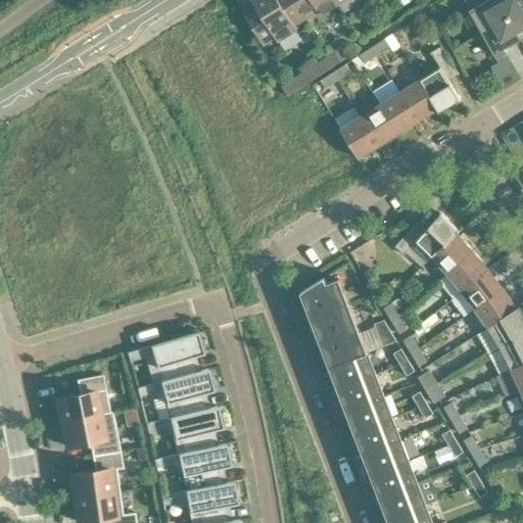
[(306,17),(295,0),(251,0),(254,4),(242,11),(263,45),(275,38),(278,41),(285,37),(297,29),(294,26),(306,18),(306,17)]
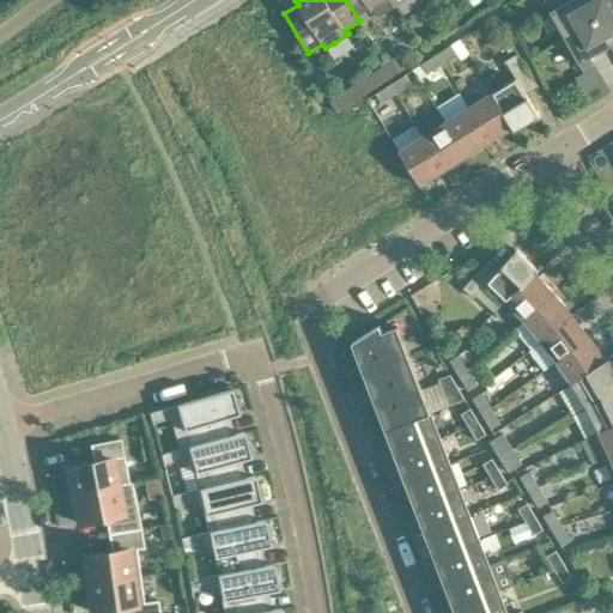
[(346,0),(359,20),(372,13),(375,18),(396,4),(393,0),(346,0)]
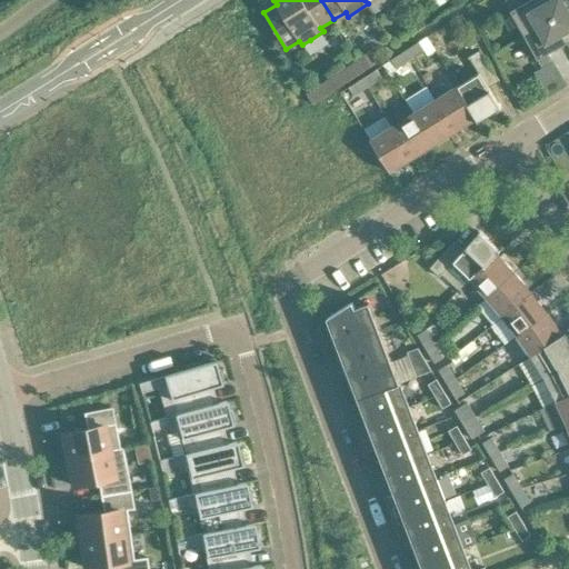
[(510,0),(506,2),(525,36),(553,19),(542,0),(529,0),(521,5),(518,0),(510,0)]
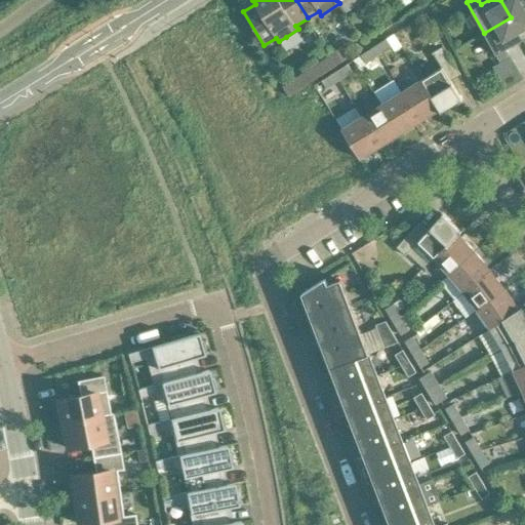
[(524,0),(500,0),(511,17),(524,9),(524,0)]
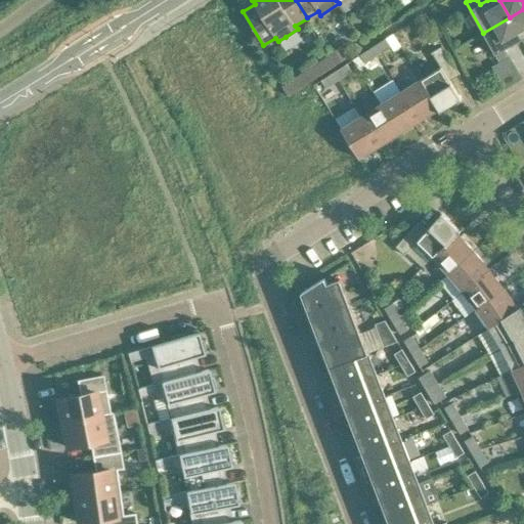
[(387,13),(392,22),(400,16),(395,9),(387,13)]
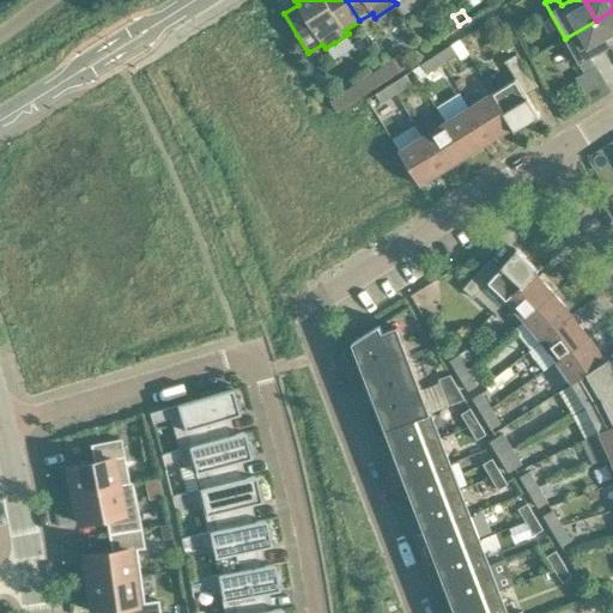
[(612,11),(596,20),(611,47),(612,44),(612,11)]
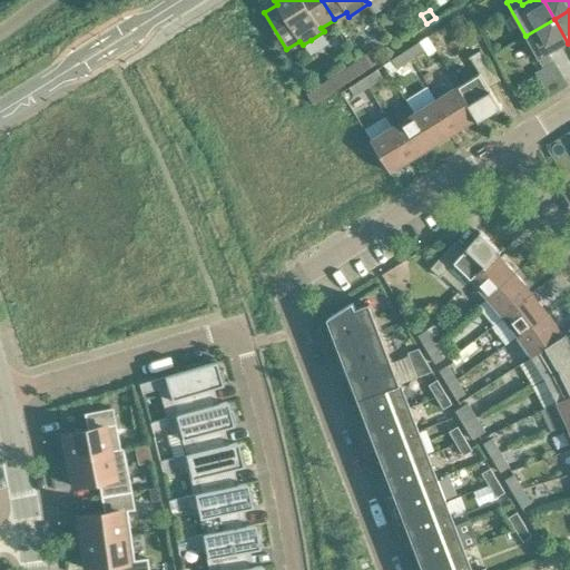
[(554,19),(526,36),(543,68),(554,61),(550,53),(568,43),(554,19)]
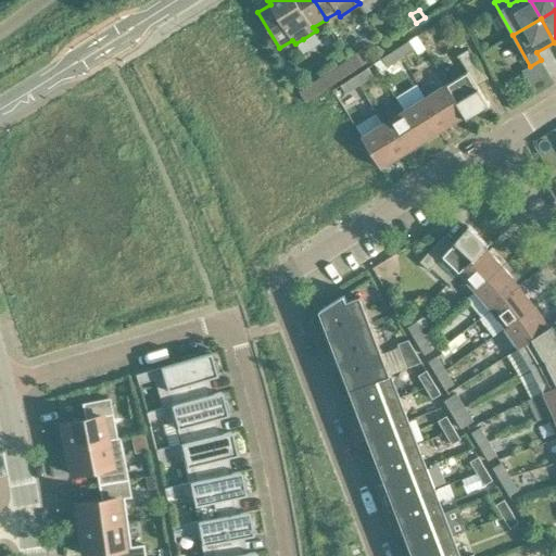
[(409,40),(395,49),(401,59),(415,49),(409,40)]
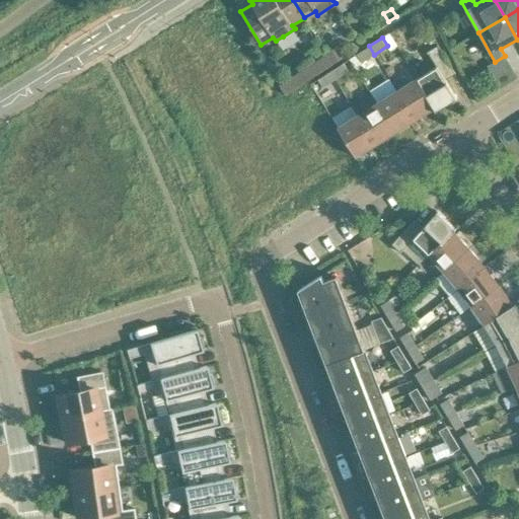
[(340,45),(326,54),(332,64),(346,56),(340,45)]
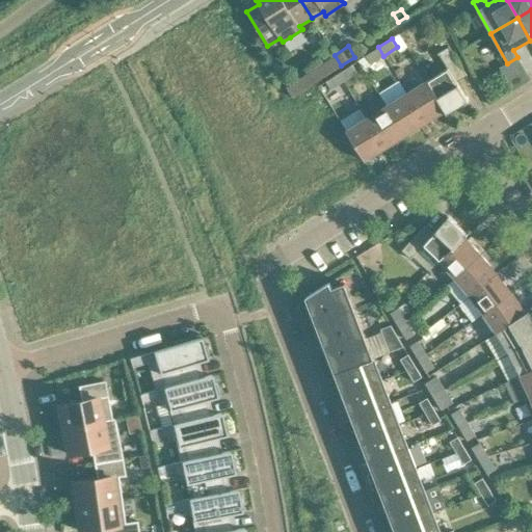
[(383,56),(378,47),(366,55),(371,64),(383,56)]
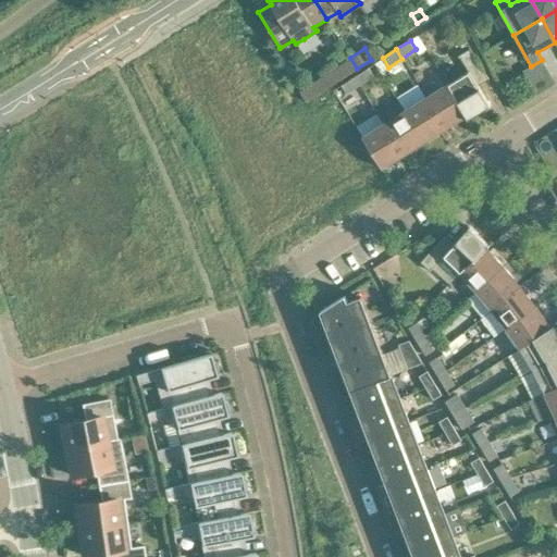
[(469,71),(446,85),(466,114),(468,120),(491,106),(479,86),(489,78),(470,49),(459,56),(469,71)]
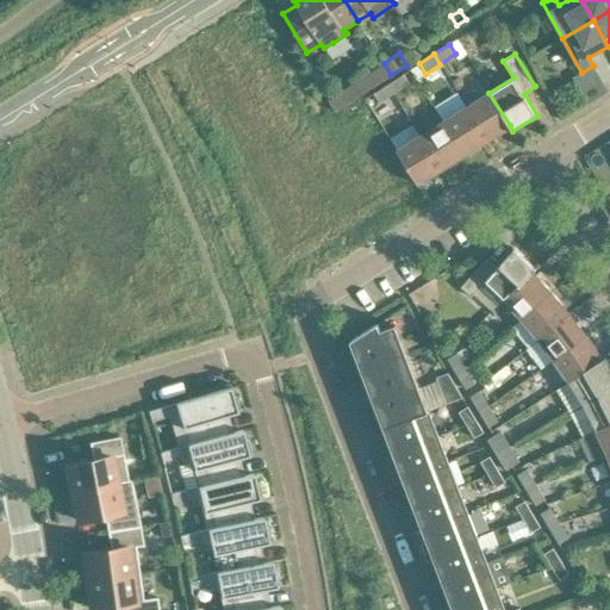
[(391,75),(384,63),(328,99),(335,111),(391,75)]
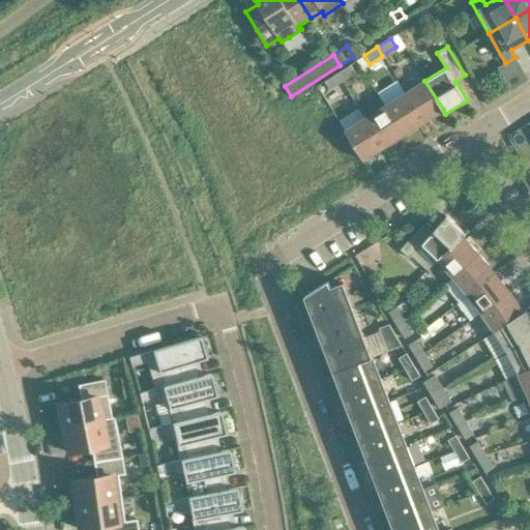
[(350,64),(339,71),(344,81),(356,72),(350,64)]
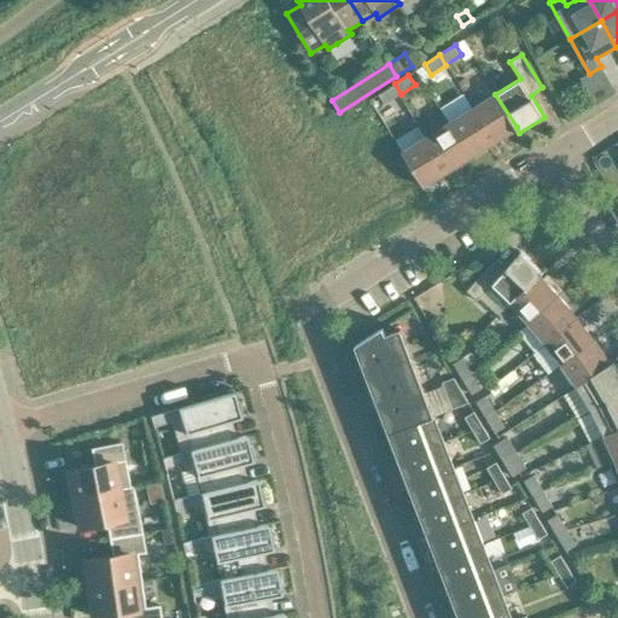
[(384,104),(401,94),(395,83),(378,95),(384,104)]
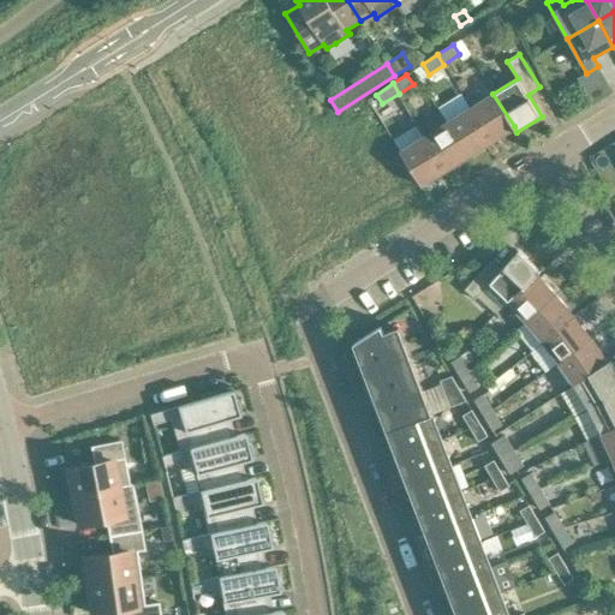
[(493,94),(470,108),(491,142),(514,126),(493,94)]
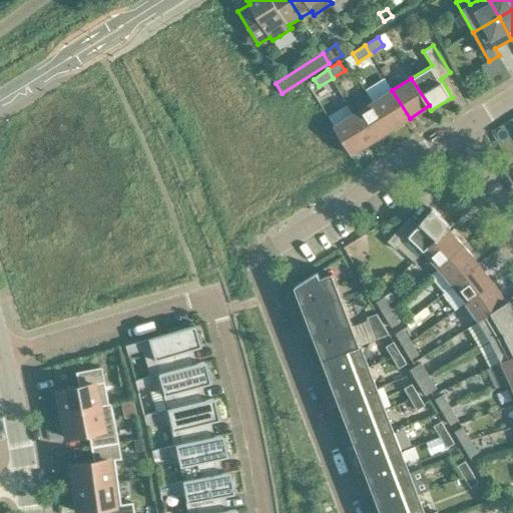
[(392,90),(373,102),(390,130),(410,118),(392,90)]
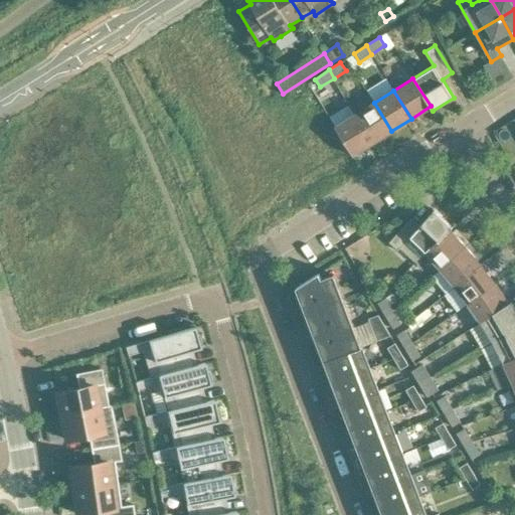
[(374,103),(355,115),(372,143),(391,131),(374,103)]
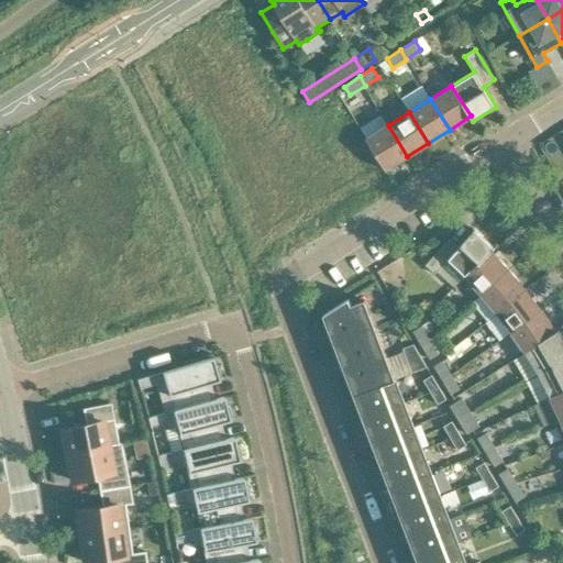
[(388,125),(367,139),(374,152),(386,169),(407,156),(388,125)]
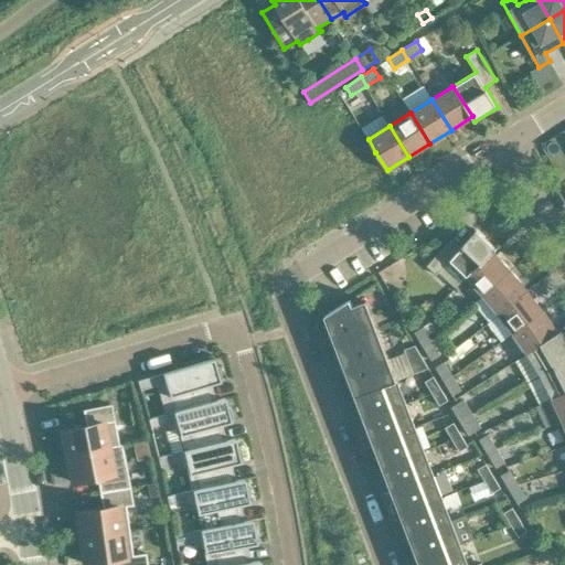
[(427,266),(437,275),(449,260),(467,277),(469,279),(492,254),(497,248),(477,230),(461,247),(451,240),(427,266)]
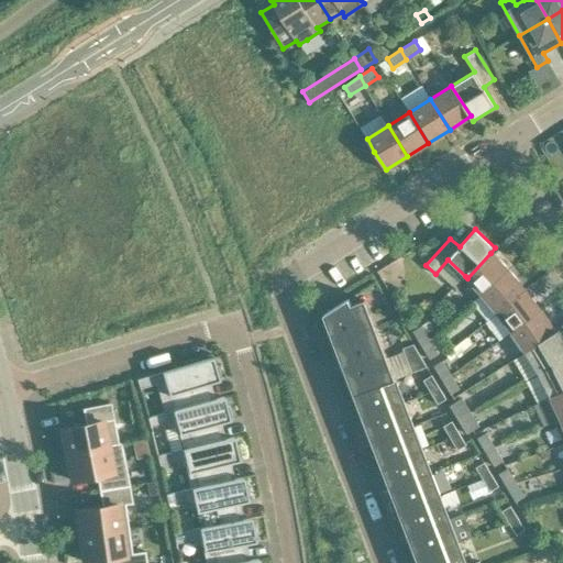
[(490,253),(467,278),(482,294),(484,297),(509,269),(490,253)]
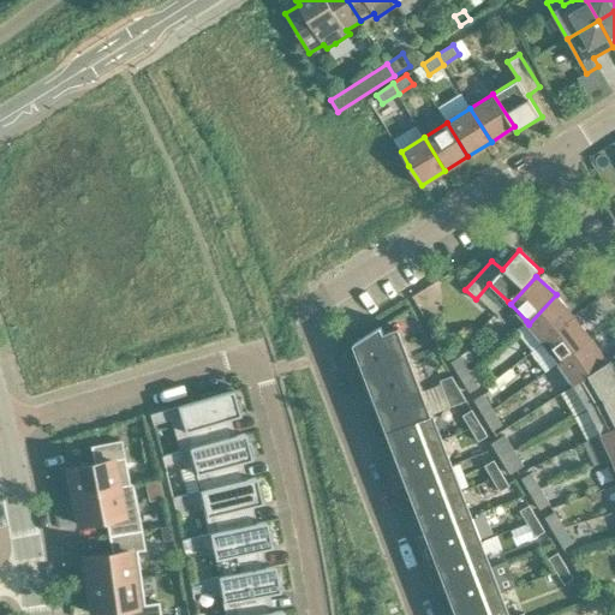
[(556,294),(529,324),(544,342),(575,316),(556,294)]
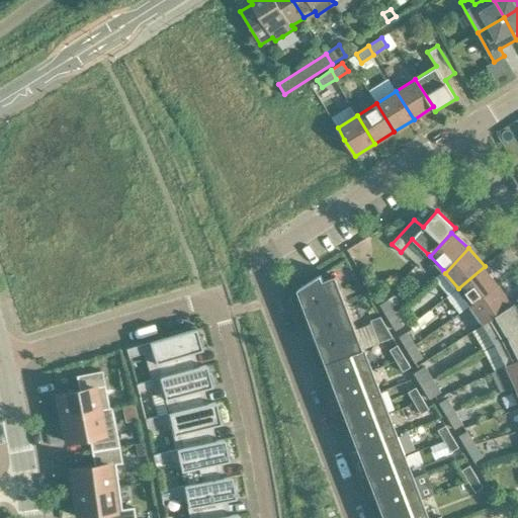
[(485,266),(458,288),(471,305),(472,308),(499,285),(485,266)]
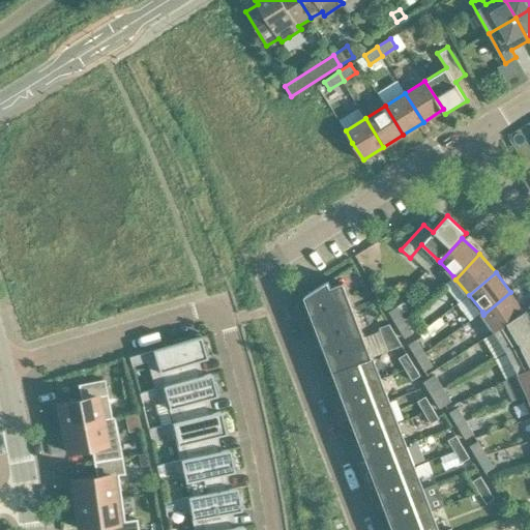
[(373,356),(344,282),(330,287),(328,282),(305,296),(333,370),(331,371),(331,372),(373,356)]
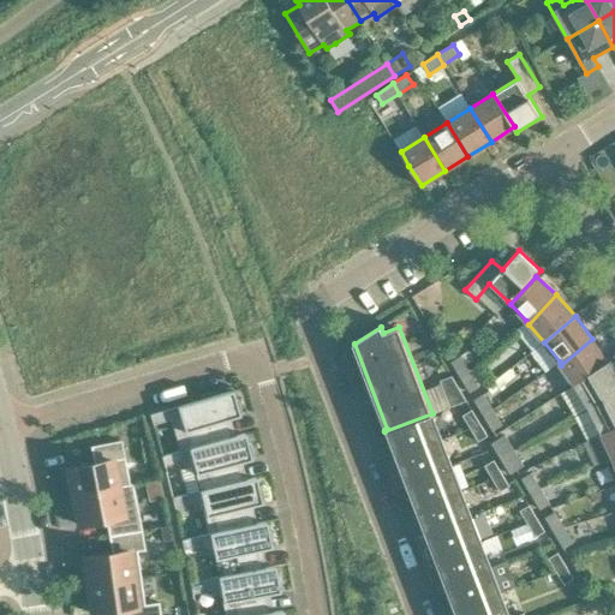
[(592,339),(561,365),(574,384),(608,362),(592,339)]
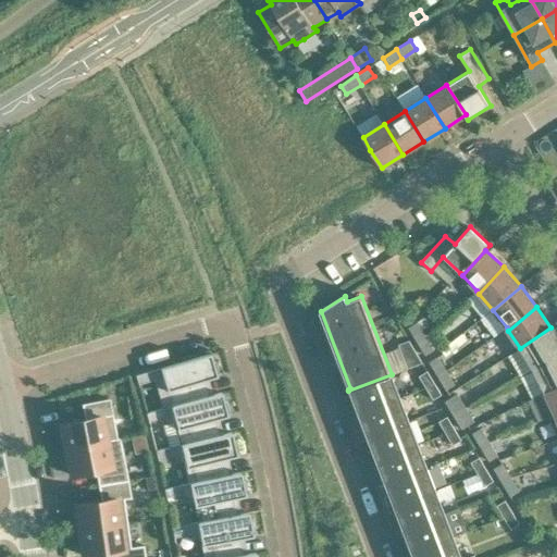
[(424,318),(409,326),(408,327),(418,342),(425,335),(422,330),(429,325),(424,318)]
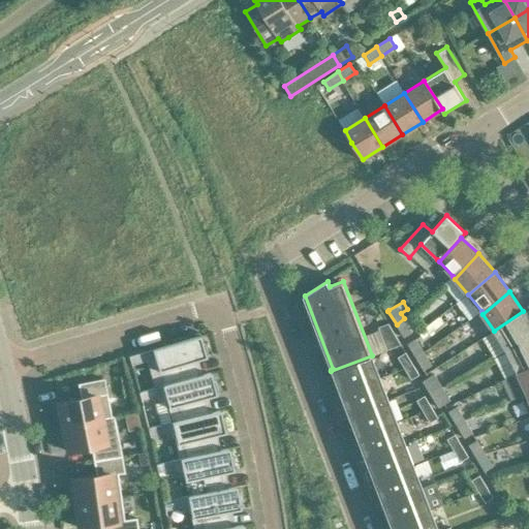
[(523,311),(494,331),(506,351),(528,338),(528,316),(525,310),(523,311)]
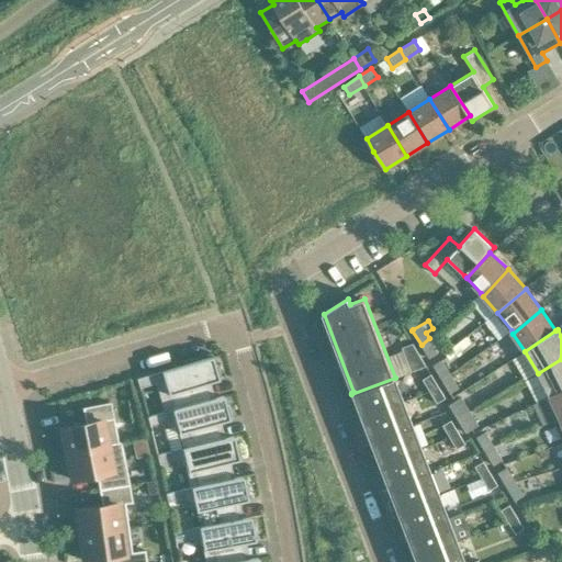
[(429,338),(422,345),(429,358),(446,348),(437,334),(429,338)]
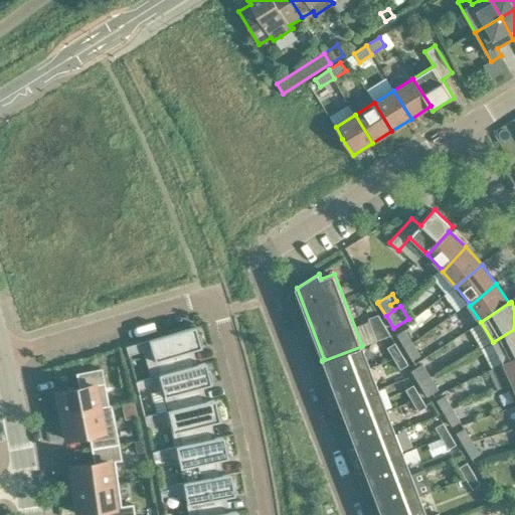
[(378,315),(368,319),(377,341),(390,335),(378,315)]
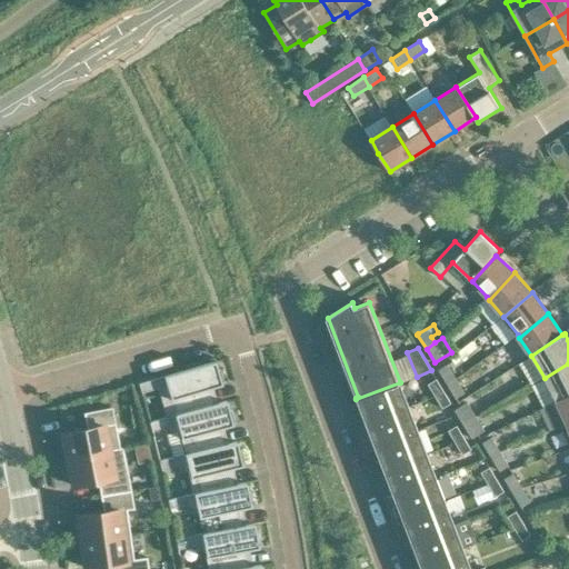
[(215,360),(138,383),(141,392),(157,388),(166,417),(166,418),(213,405),(208,388),(221,383),(220,382),(222,382),(219,368),(217,369),(215,360)]
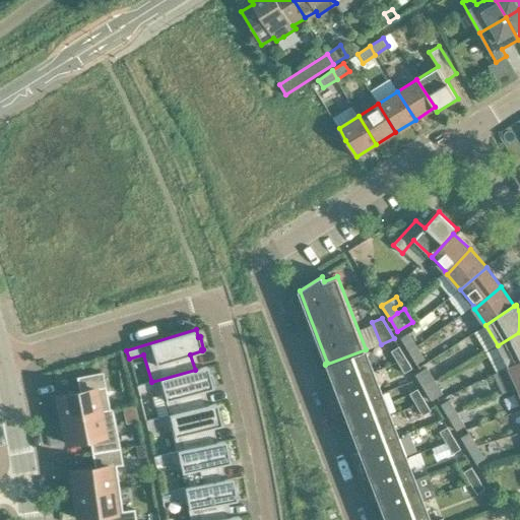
[(400,337),(409,351),(417,345),(409,332),(400,337)]
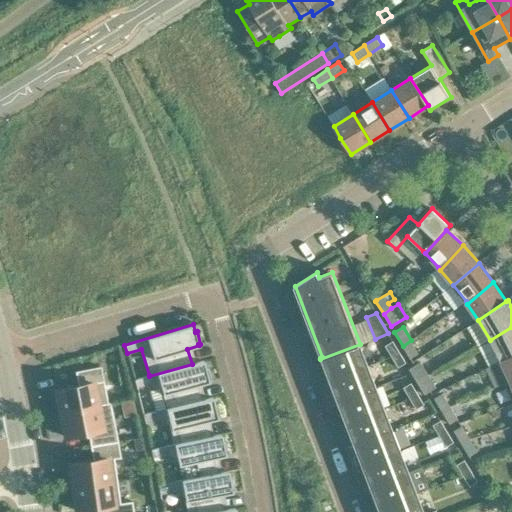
[(511,327),(490,340),(501,361),(511,355),(511,327)]
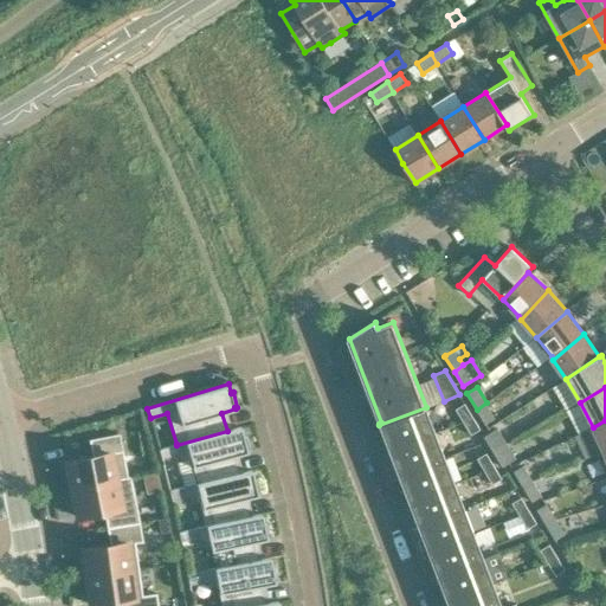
[(487,403),(477,410),(485,424),(495,418),(487,403)]
